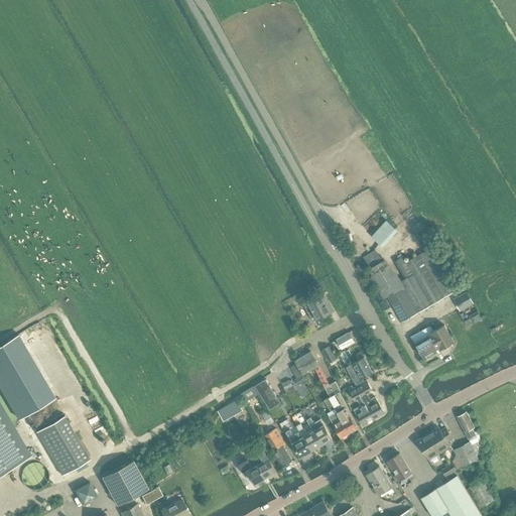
[(386,220),(371,236),(381,246),(396,229),(386,220)]
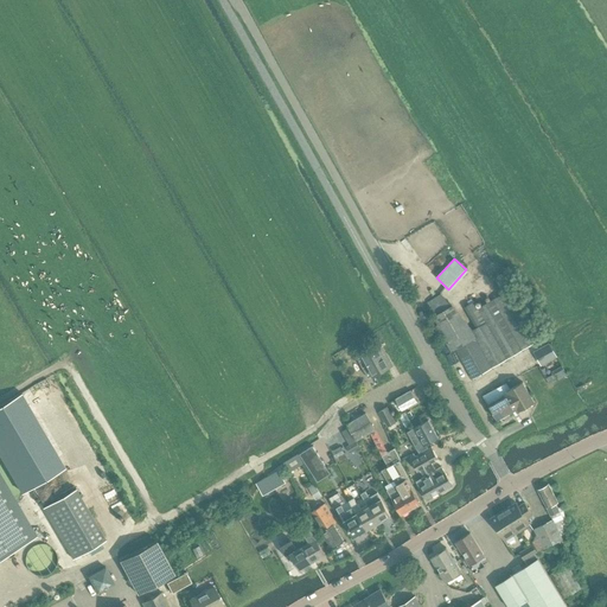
[(434,315),(435,315),(455,350),(472,378),(537,342),(509,291),(477,308),(473,302),(464,308),(475,328),(470,332),(464,320),(461,321),(452,306),(439,294),(427,302),(434,315)]
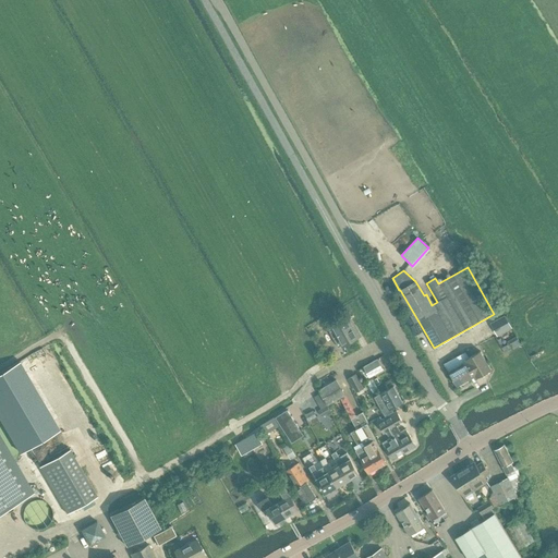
[(343,346),(358,337),(350,325),(352,324),(348,315),(331,325),(343,346)]
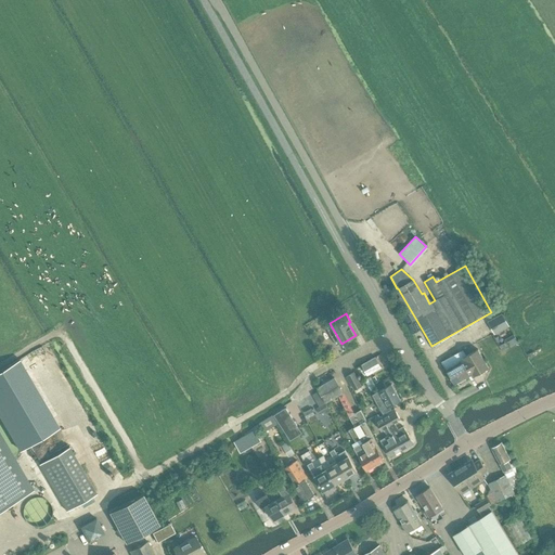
[(503,313),(490,320),(497,332),(510,325),(503,313)]
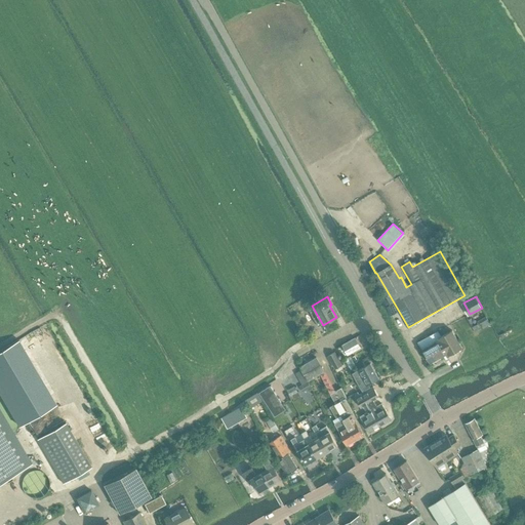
[(486,317),(478,322),(479,323),(482,329),(490,325),(486,317)]
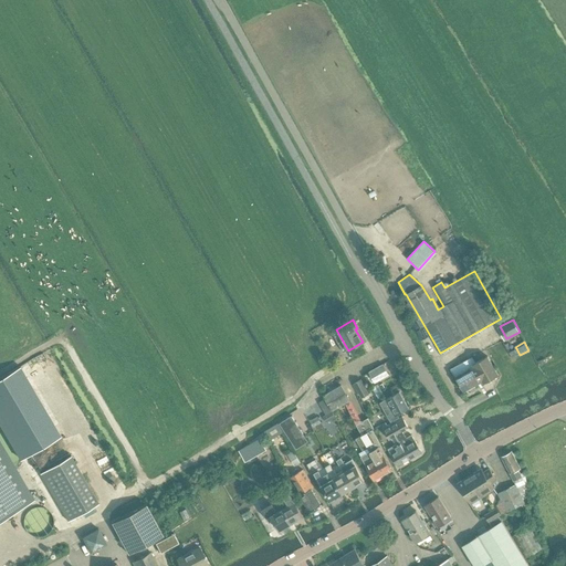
[(516,348),(509,354),(512,359),(520,355),(516,348)]
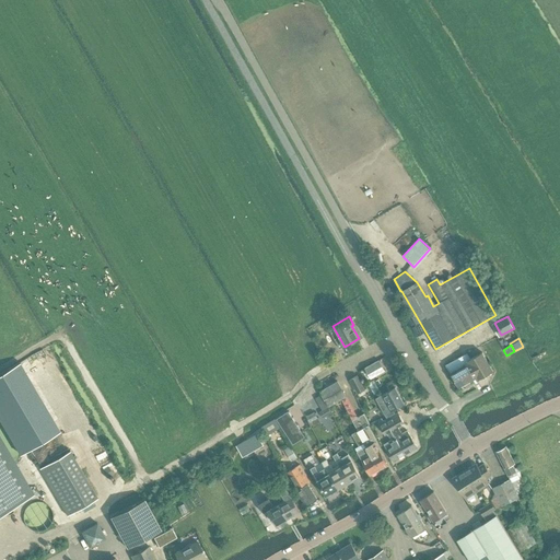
[(471,359),(470,360),(467,353),(445,364),(458,388),(477,378),(478,380),(482,377),(471,359)]
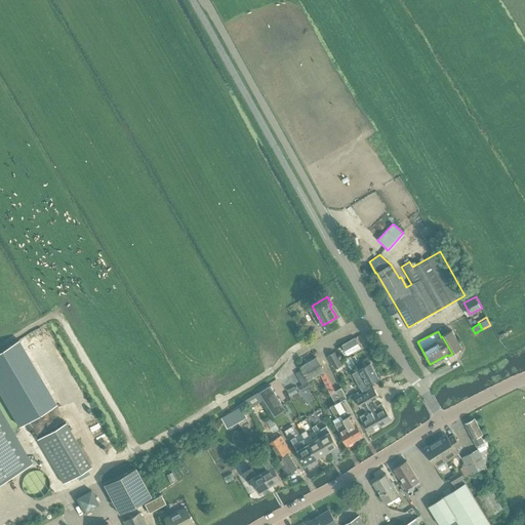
[(442,336),(452,354),(461,349),(452,331),(442,336)]
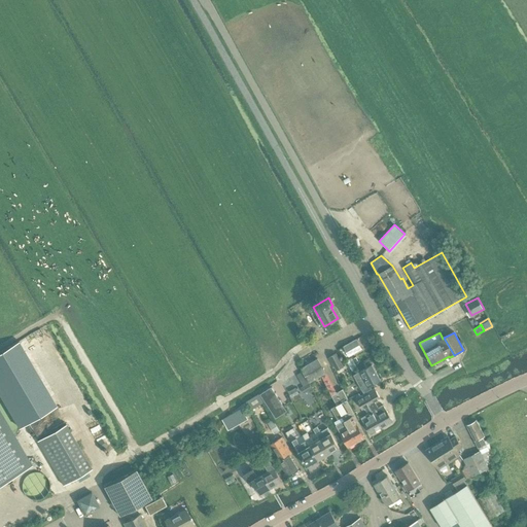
[(356,340),(344,347),(349,357),(362,349),(357,340),(356,340)]
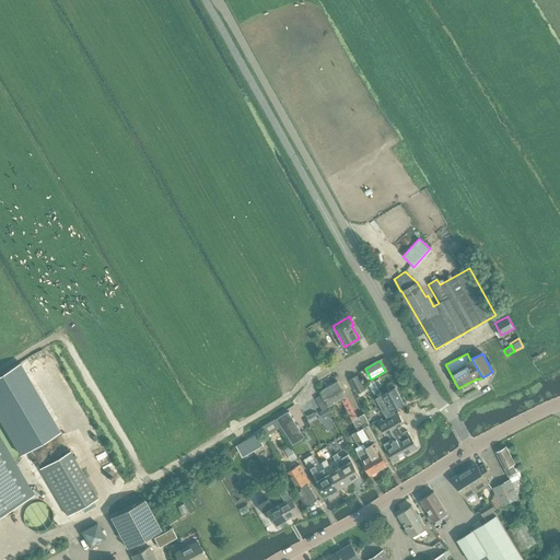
[(20,364),(0,375),(0,421),(20,456),(60,433),(20,364)]
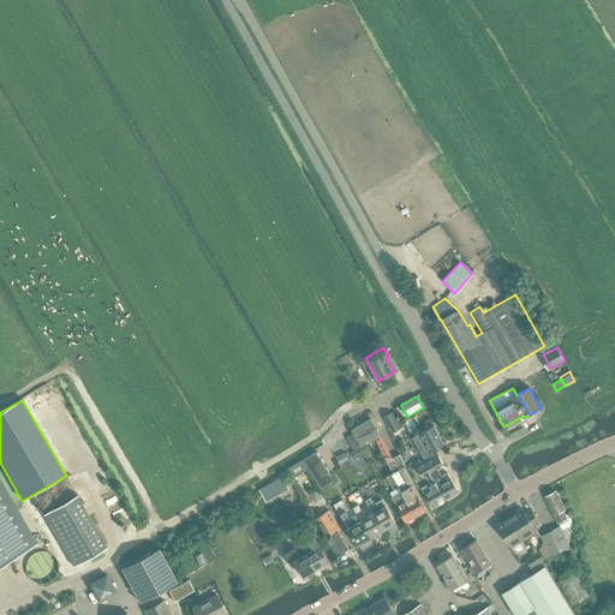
[(383,418),(393,434),(401,429),(393,413),(383,418)]
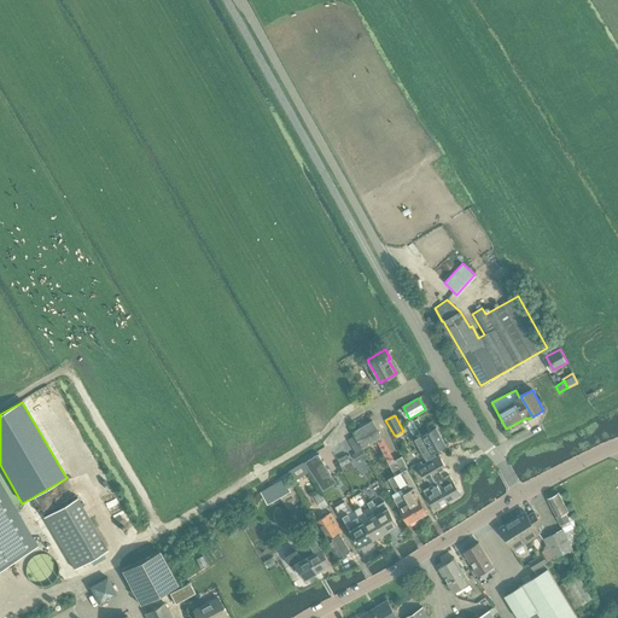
[(360,429),(354,432),(355,436),(363,448),(377,441),(380,438),(371,421),(360,429)]
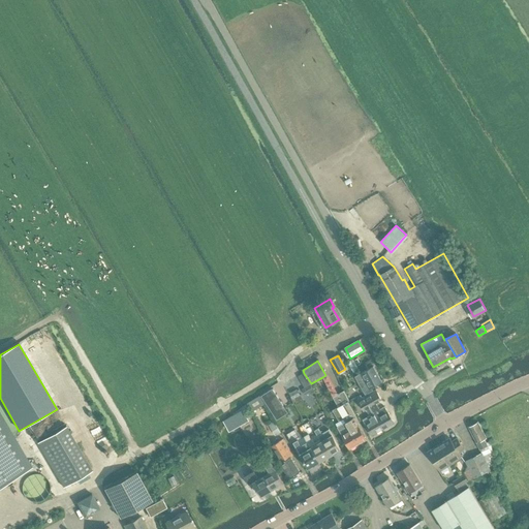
[(370,389),(381,382),(373,367),(355,377),(365,395),(371,391),(370,389)]
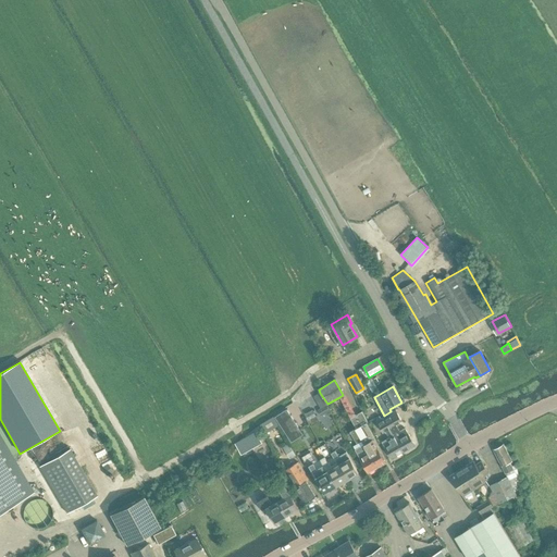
[(319,394),(313,397),(321,408),(325,405),(319,394)]
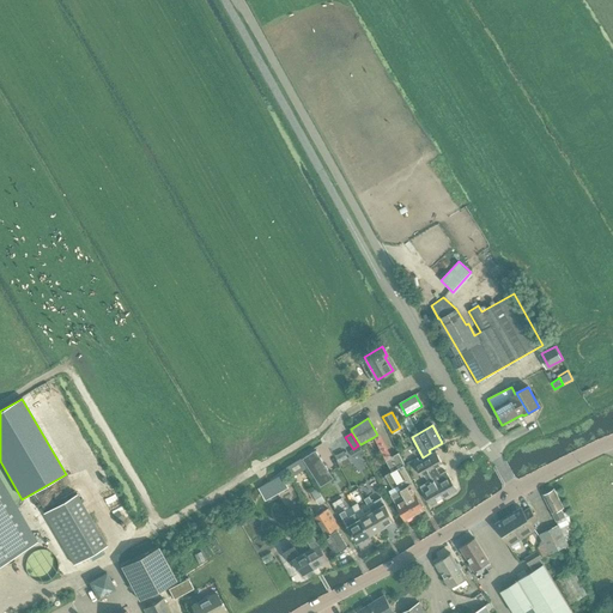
[(380,434),(377,435),(374,437),(386,461),(393,471),(390,472),(399,486),(414,515),(424,509),(410,485),(413,483),(402,465),(404,465),(398,454),(392,457),(380,434)]
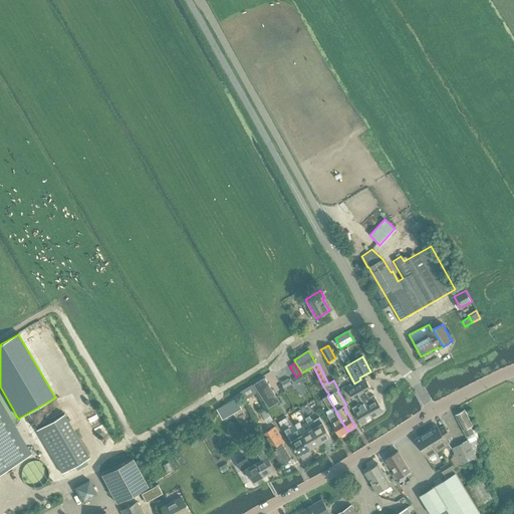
[(297,384),(304,380),(301,374),(293,379),(297,384)]
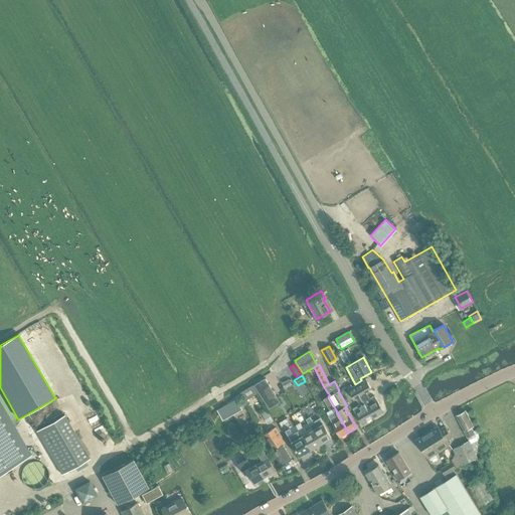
[(265,378),(253,385),(269,409),(280,402),(265,378)]
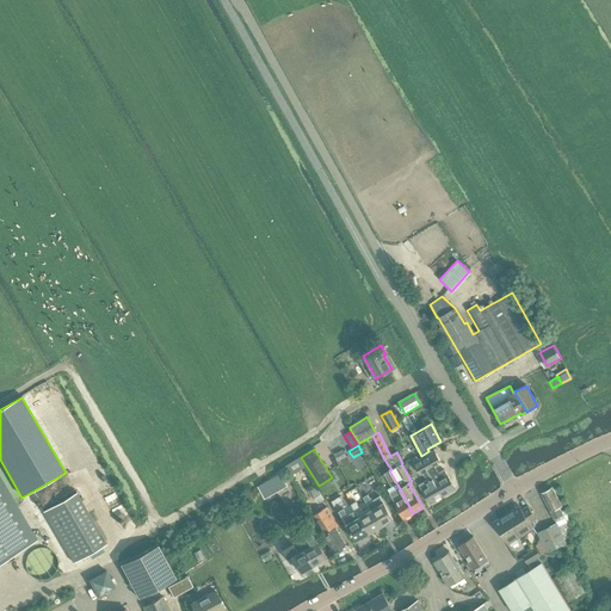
[(442,497),(455,489),(444,470),(438,474),(433,466),(440,462),(433,451),(420,458),(442,497)]
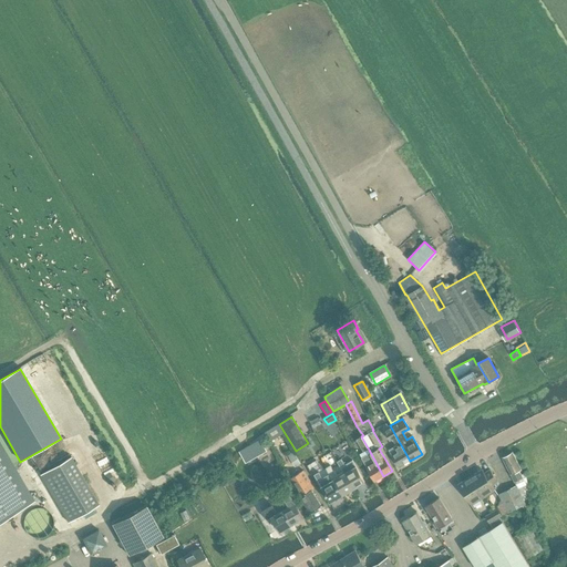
[(390,425),(383,429),(390,440),(392,439),(395,446),(389,451),(398,467),(410,461),(390,425)]
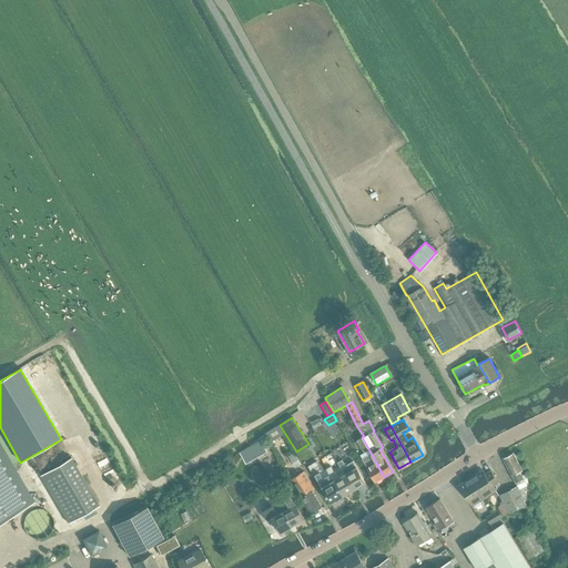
[(384,477),(369,450),(362,437),(356,440),(364,454),(361,456),(376,482),(384,477)]
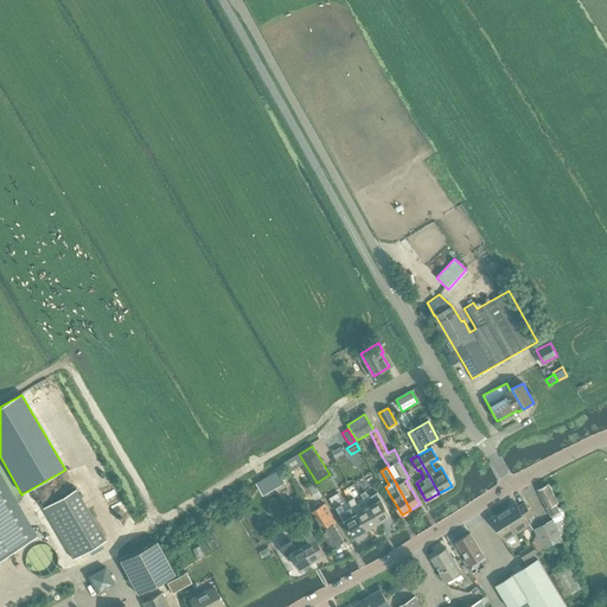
[(274,490),(285,483),(278,471),(267,478),(274,490)]
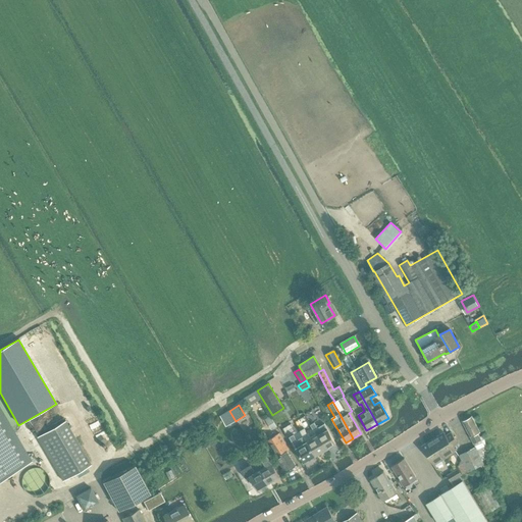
[(226,426),(236,421),(229,411),(220,416),(226,426)]
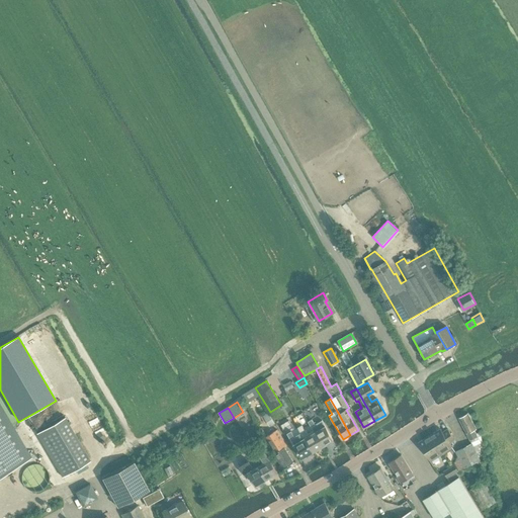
[(0,412),(0,476),(27,459),(0,412)]
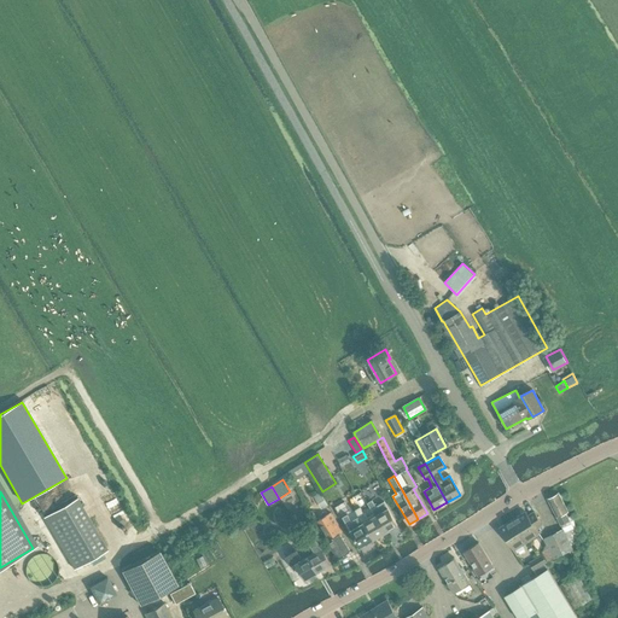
[(320,493),(313,497),(321,511),(327,506),(320,493)]
